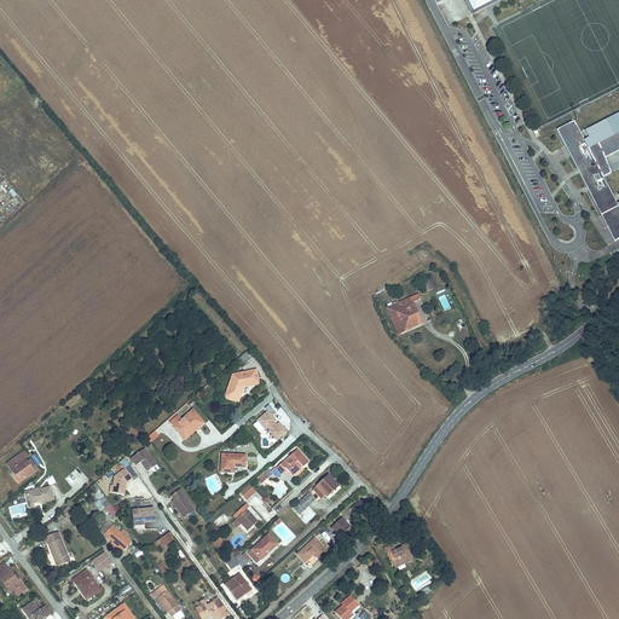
[(466,0),(474,15),(503,0),(466,0)]
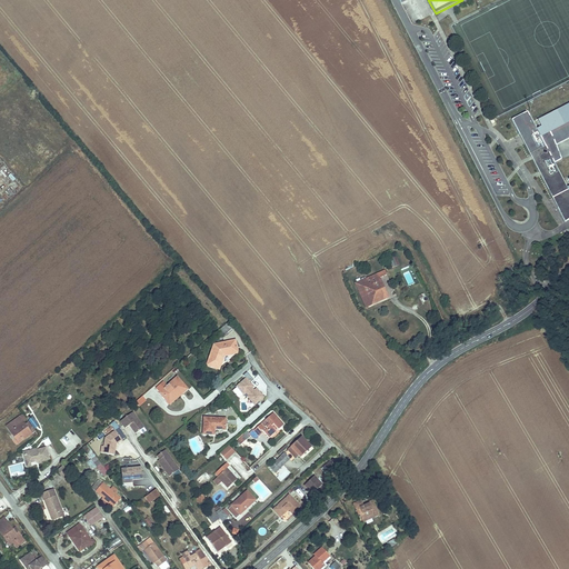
[(568,188),(568,189),(556,165),(562,160),(557,146),(555,139),(561,136),(563,140),(568,136),(568,105),(539,121),(542,128),(538,130),(529,112),(512,120),(520,136),(529,131),(533,141),(528,143),(533,155),(556,198),(562,195),(568,208),(568,188)]
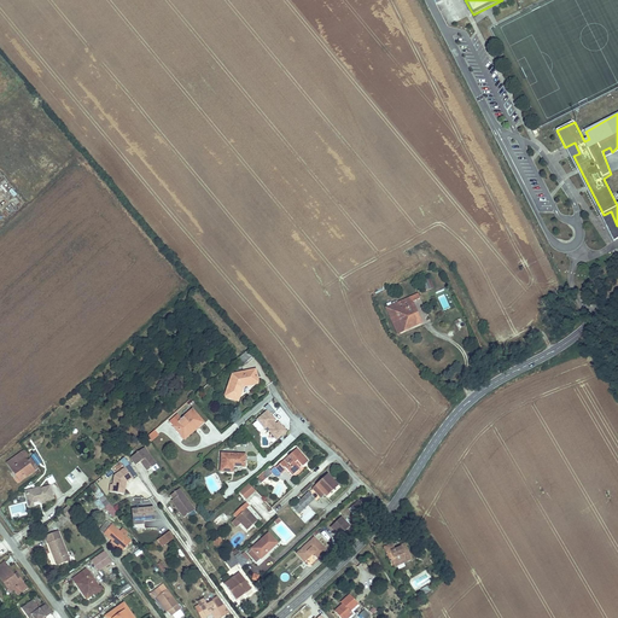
[(617,147),(612,152),(610,147),(602,151),(605,158),(617,151),(617,147)]
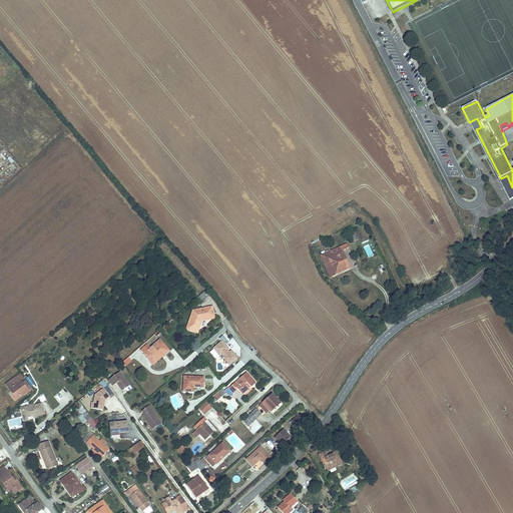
[(481,139),(479,140),(480,142),(510,201),(512,199),(512,187),(507,175),(501,178),(481,139)]
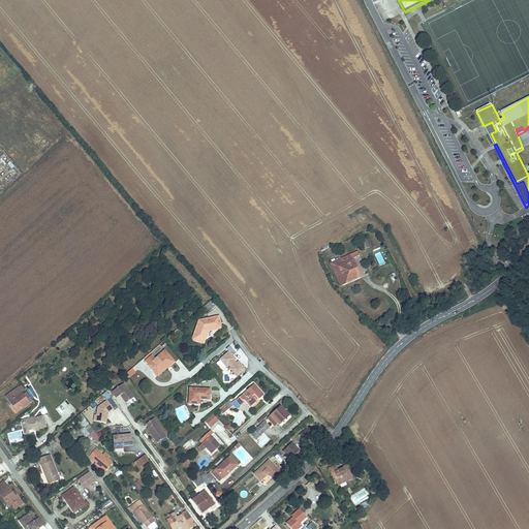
[(341,284),(347,282),(344,275),(359,269),(353,257),(361,254),(359,251),(332,262),(341,284)]
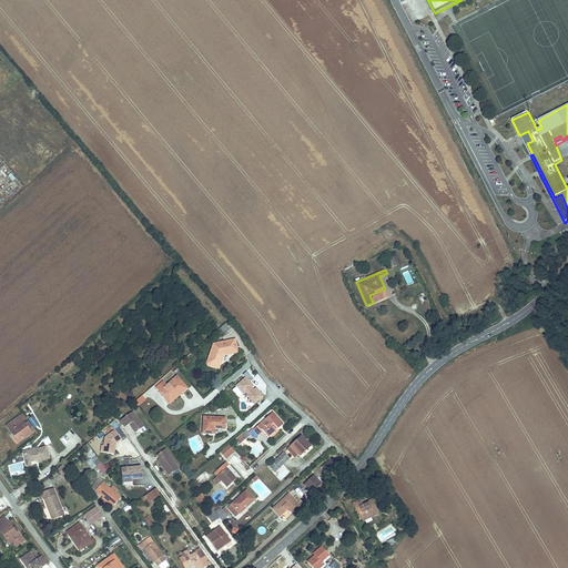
[(369,295),(373,303),(388,296),(385,288),(369,295)]
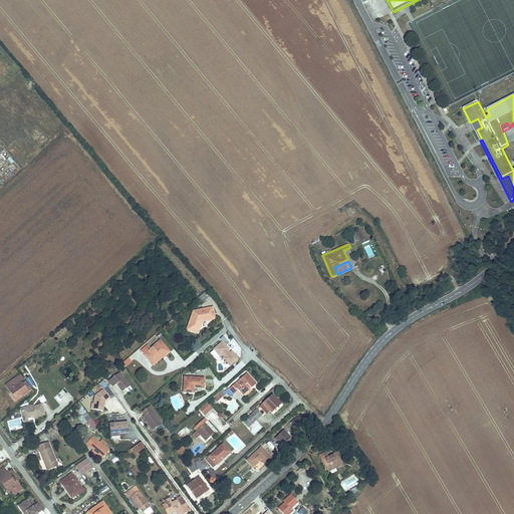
[(206,293),(200,298),(205,303),(210,298),(206,293)]
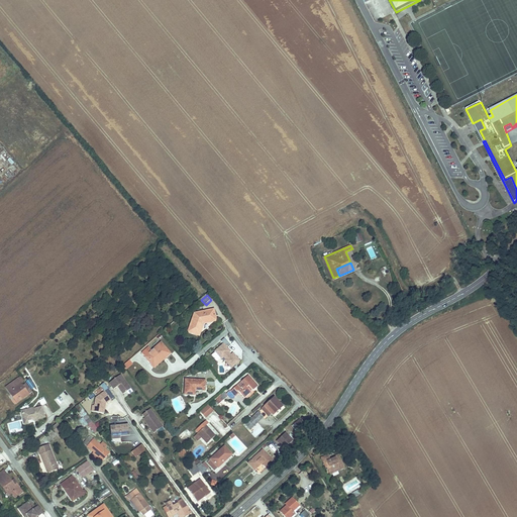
[(189,332),(199,335),(203,323),(216,320),(213,310),(194,314),(189,332)]
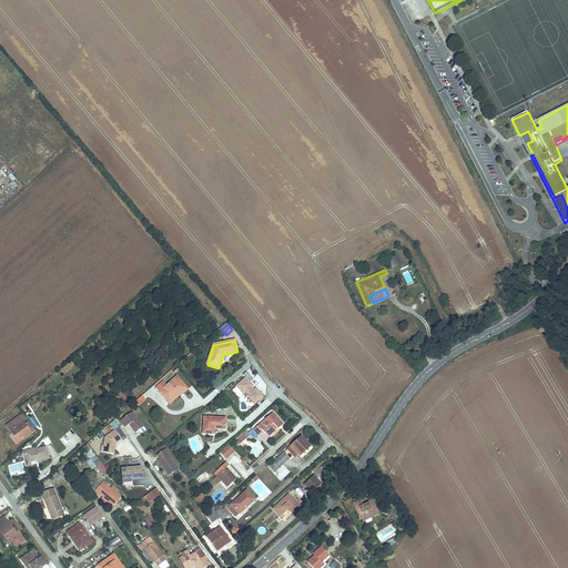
[(246,372),(244,375),(246,377),(246,376),(251,381),(253,378),(246,372)]
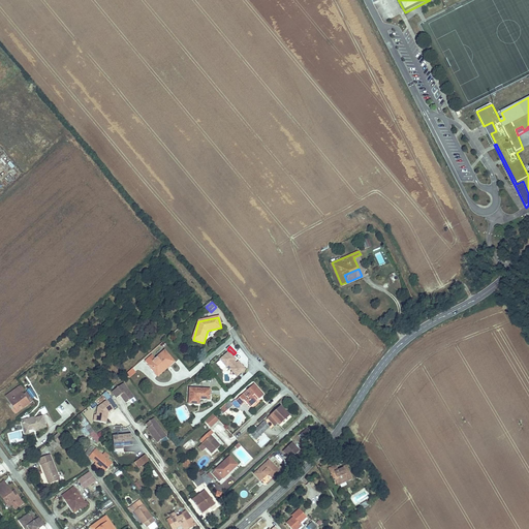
[(153,354),(145,361),(155,372),(167,362),(169,365),(174,361),(164,349),(155,356),(153,354)]
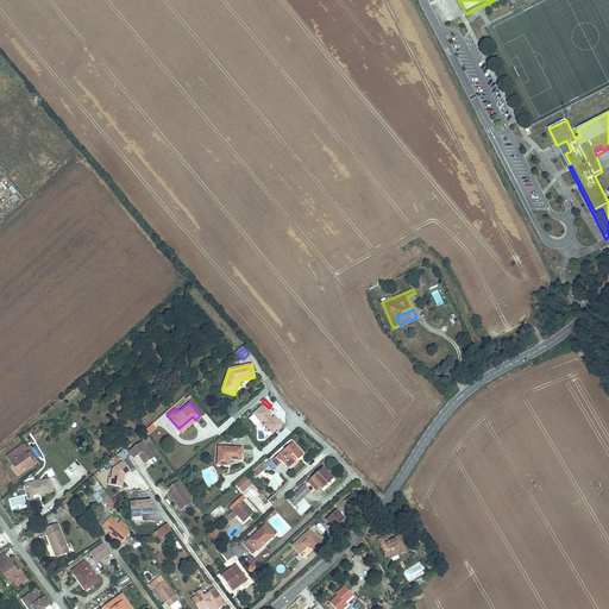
[(264,405),(253,413),(262,422),(264,420),(267,424),(265,424),(274,433),(283,425),(275,415),(272,418),(270,415),(272,414),(269,408),(264,403),(264,405)]
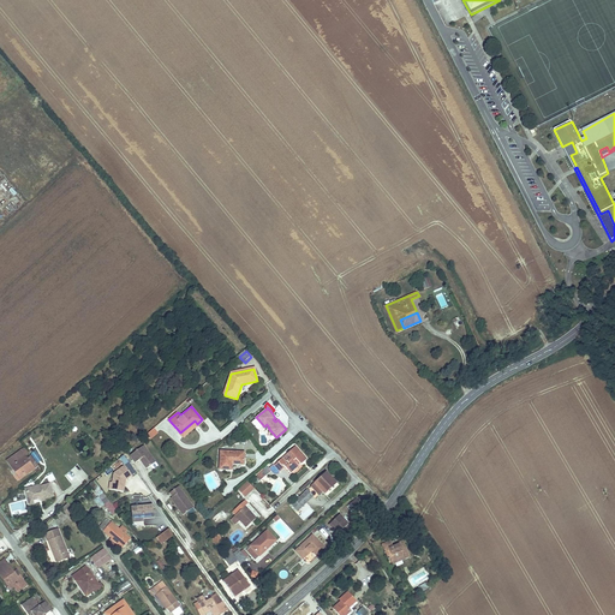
[(153,429),(147,435),(149,440),(157,434),(153,429)]
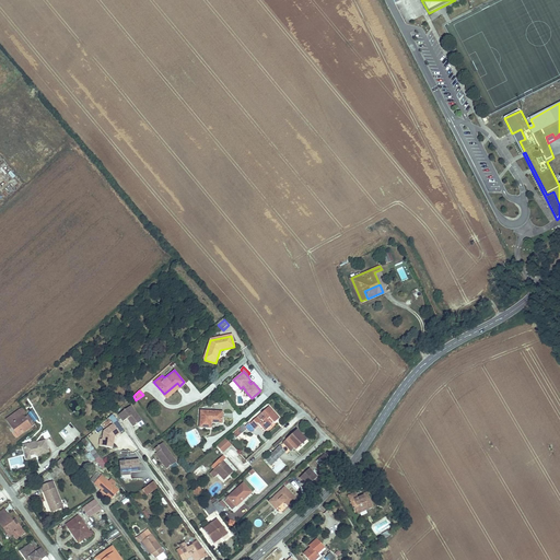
[(131,405),(118,415),(124,421),(129,417),(130,419),(129,419),(133,427),(142,420),(131,405)]
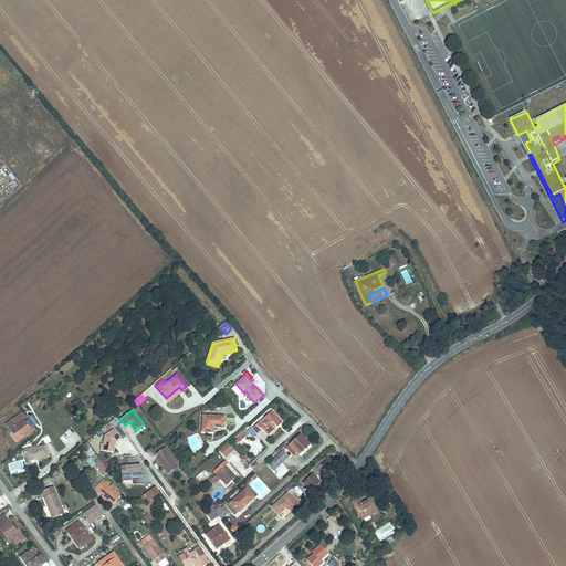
[(264,425),(261,421),(253,429),(258,435),(260,432),(259,430),(261,429),(268,437),(275,430),(274,429),(278,427),(279,428),(283,423),(282,422),(283,422),(273,410),(268,415),(274,422),(271,425),(269,421),(264,425)]
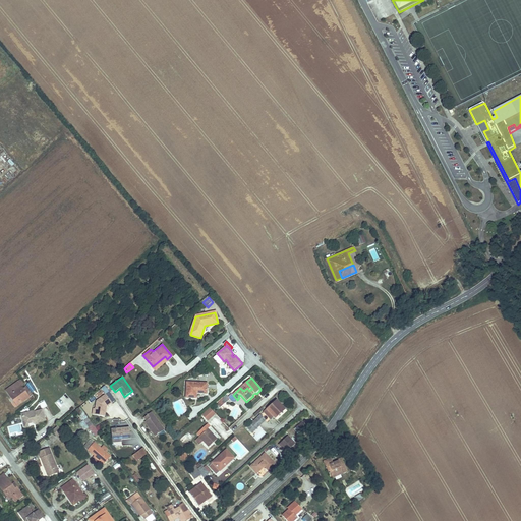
[(17,380),(5,390),(17,404),(30,394),(17,380)]
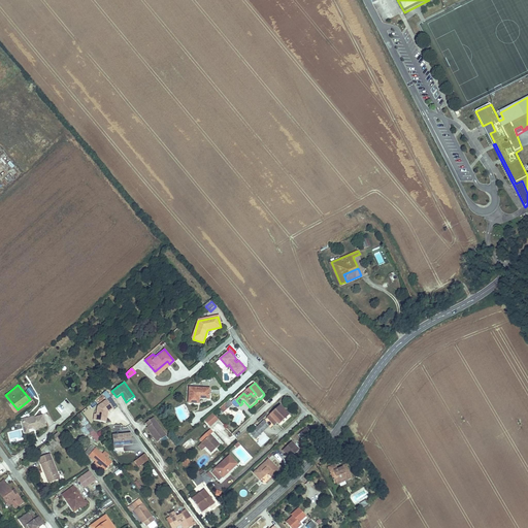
[(189,387),(188,402),(198,403),(198,398),(208,399),(209,388),(189,387)]
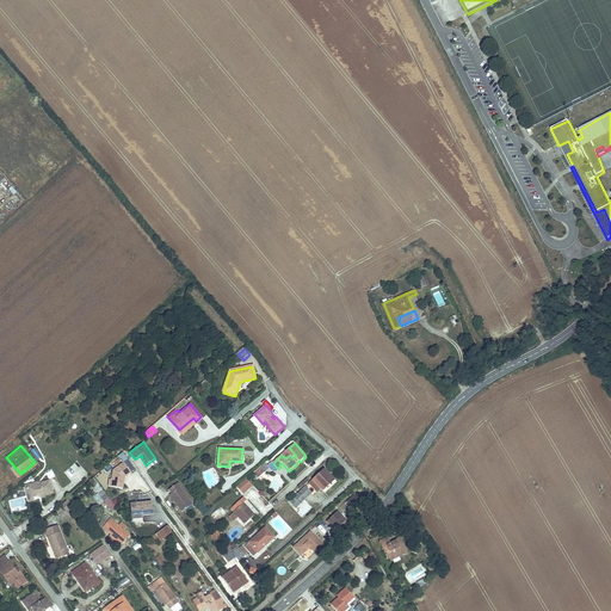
[(109,479),(109,486),(123,488),(125,476),(135,470),(129,460),(113,470),(111,480),(109,479)]
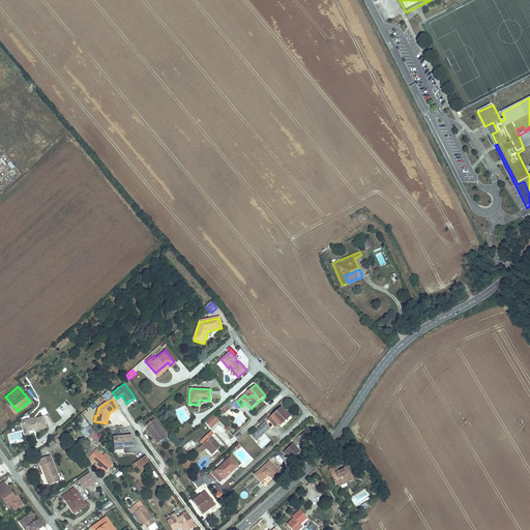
[(42,416),(48,413),(45,407),(39,410),(42,416)]
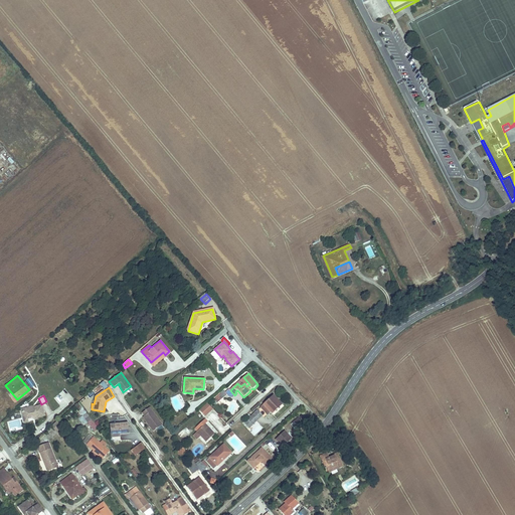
[(274,396),(262,407),(268,414),(271,411),(273,414),(282,406),(274,396)]
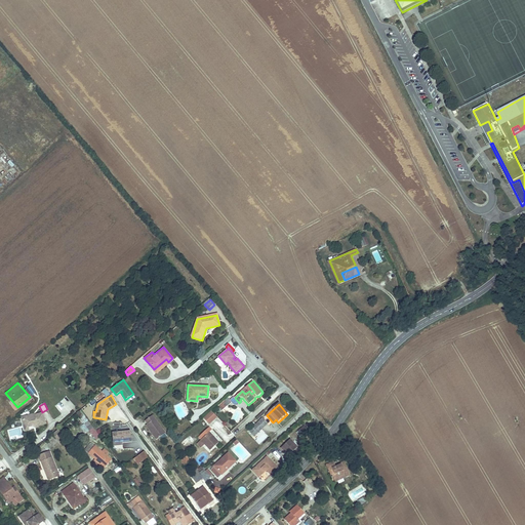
[(80,428),(84,435),(87,433),(92,442),(99,438),(82,409),(76,413),(84,426),(80,428)]
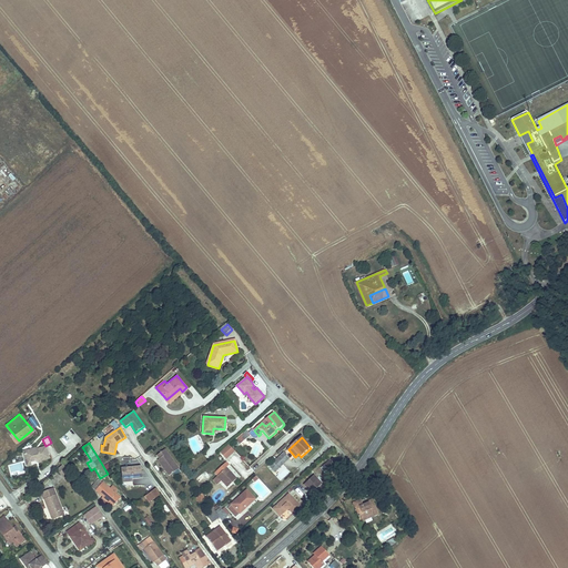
[(226,460),(235,452),(229,445),(219,453),(226,460)]
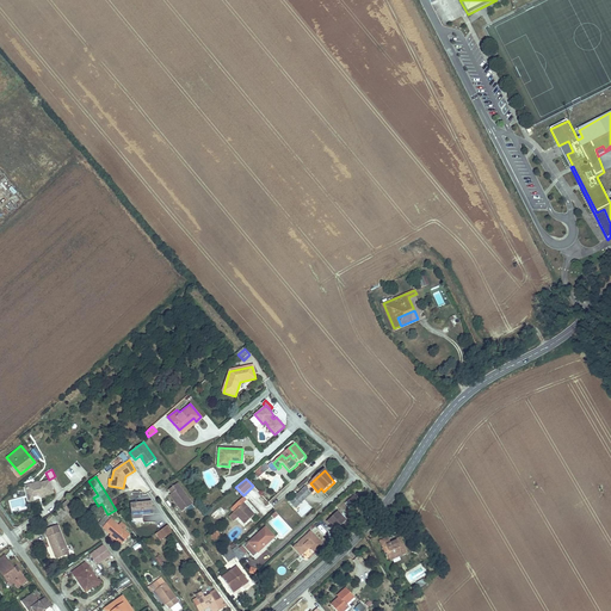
[(22,486),(24,497),(28,497),(32,495),(35,494),(39,493),(39,497),(48,495),(45,483),(36,485),(36,483),(22,486)]
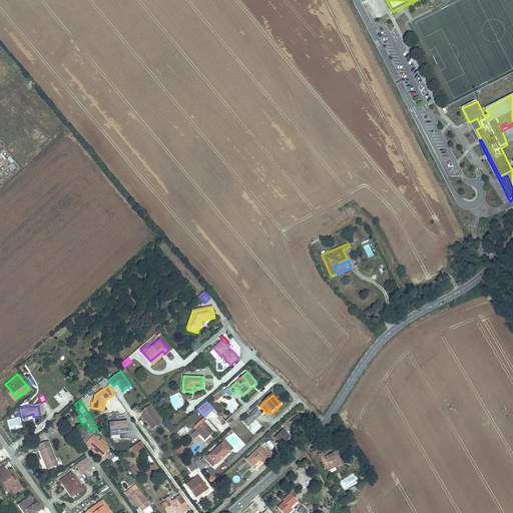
[(161,423),(148,406),(141,411),(144,414),(142,415),(152,429),(161,423)]
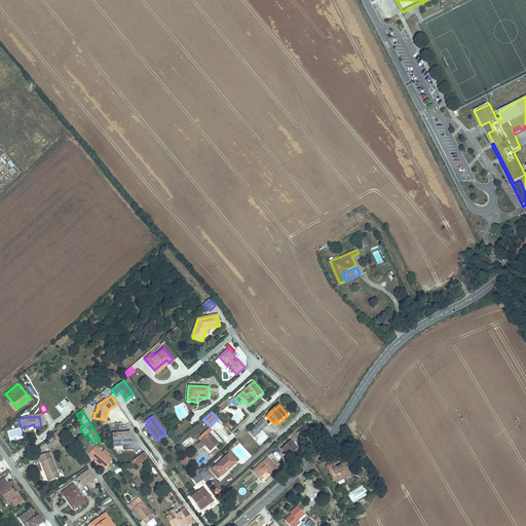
[(264,418),(250,431),(254,437),(268,424),(264,418)]
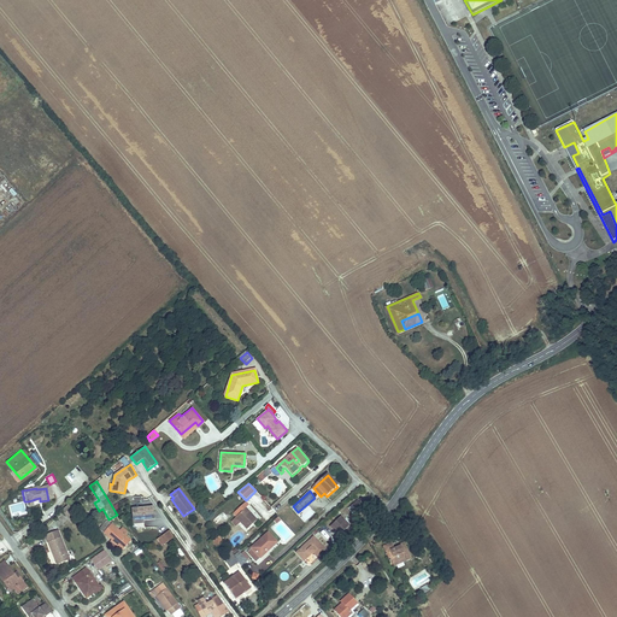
[(266,521),(275,513),(256,492),(247,500),(266,521)]
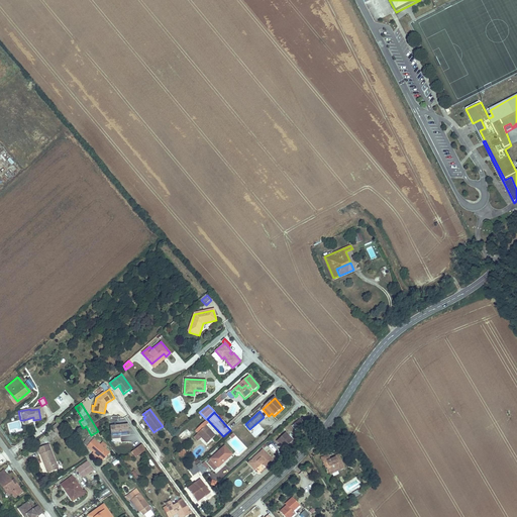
[(299,419),(293,425),(301,435),(308,430),(299,419)]
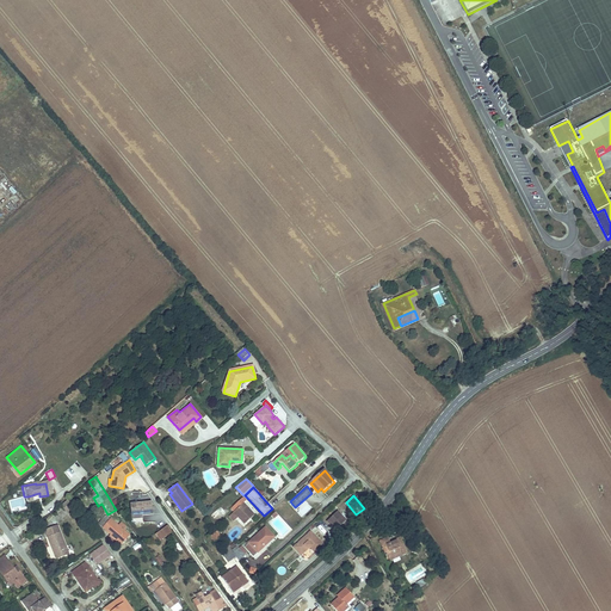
[(71,497),(61,505),(66,511),(75,503),(71,497)]
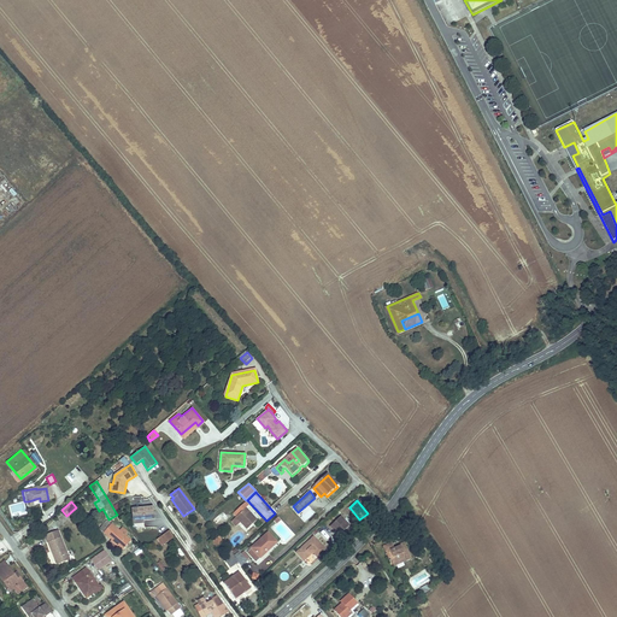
[(246,503),(236,511),(240,515),(236,517),(247,529),(257,519),(246,509),(248,506),(246,503)]
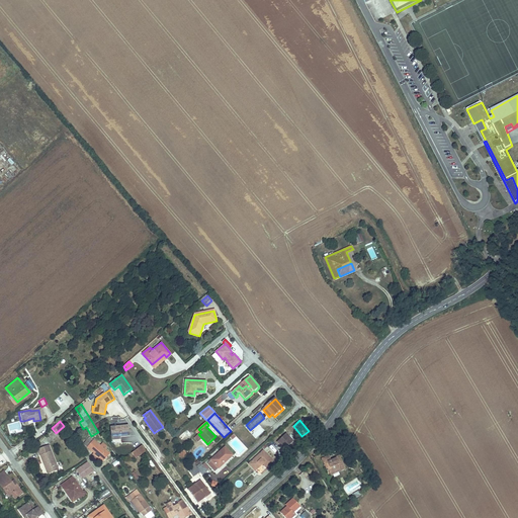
[(130,425),(111,427),(112,437),(130,435),(130,425)]
